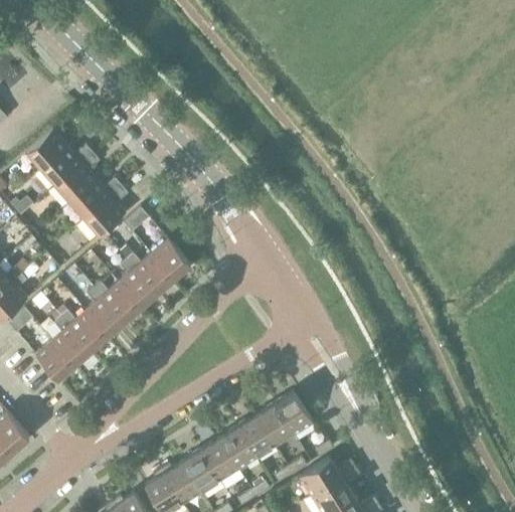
[(52,128),(26,151),(41,168),(67,145),(52,128)]
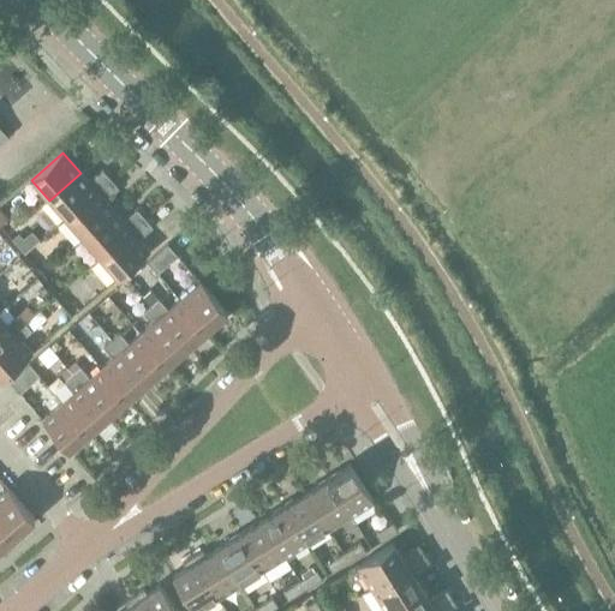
[(81,173),(49,201),(66,220),(111,181),(103,172),(90,184),(81,173)]
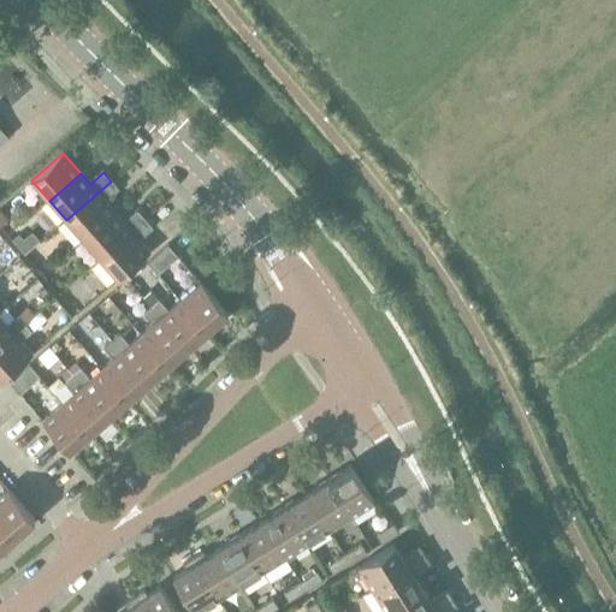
[(111,182),(66,220),(84,241),(114,213),(106,202),(119,190),(111,182)]
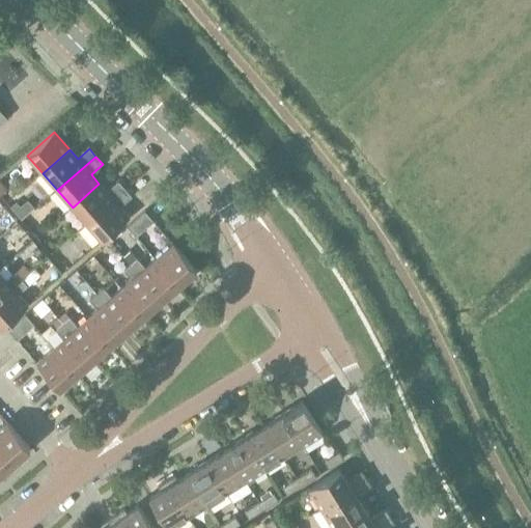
[(99,184),(73,207),(87,224),(126,190),(118,183),(107,193),(99,184)]
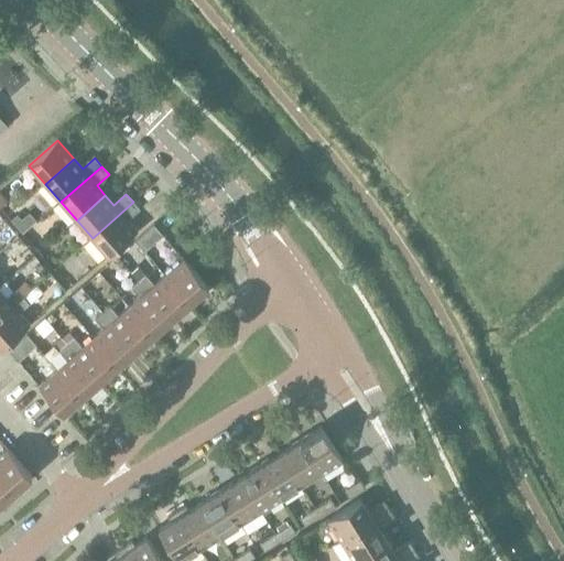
[(133,202),(93,238),(109,257),(138,232),(128,222),(140,211),(133,202)]
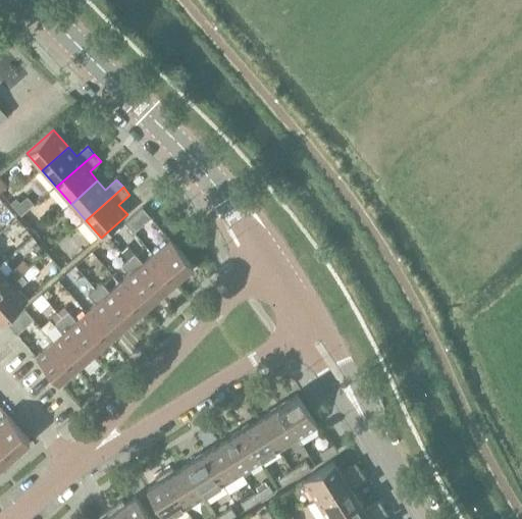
[(16,210),(22,216),(29,211),(22,205),(16,210)]
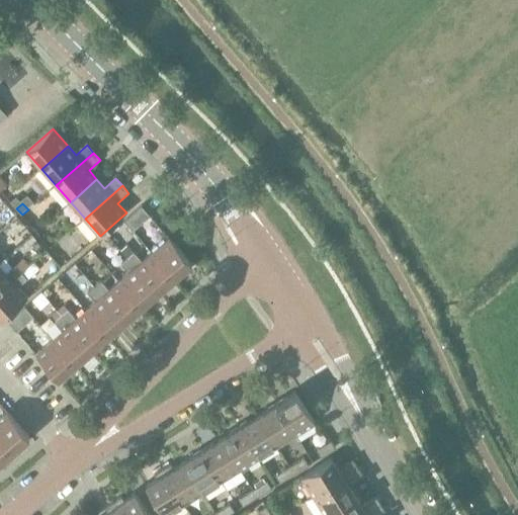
[(142,207),(124,223),(133,233),(150,218),(142,207)]
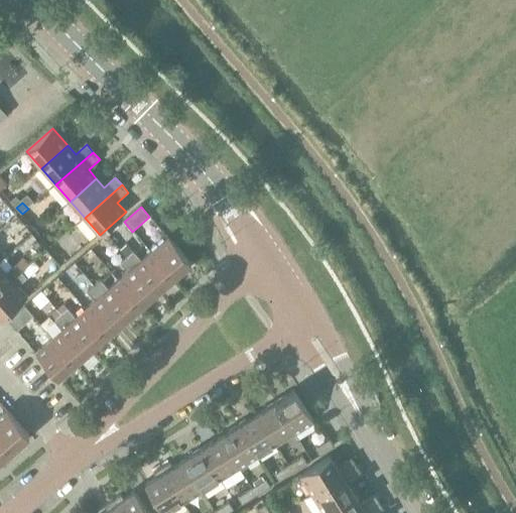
[(168,238),(151,253),(173,279),(190,264),(168,238)]
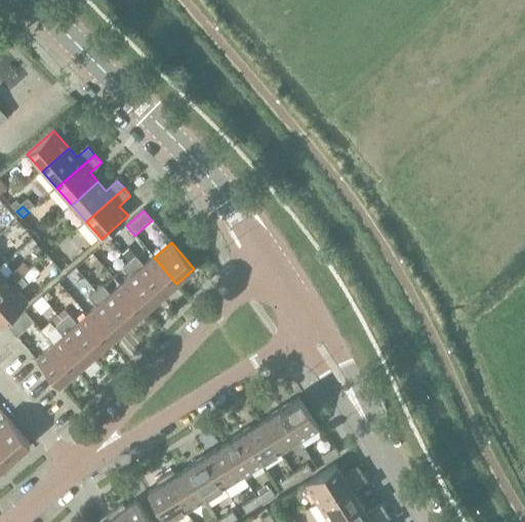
[(65,258),(55,248),(51,251),(61,262),(65,258)]
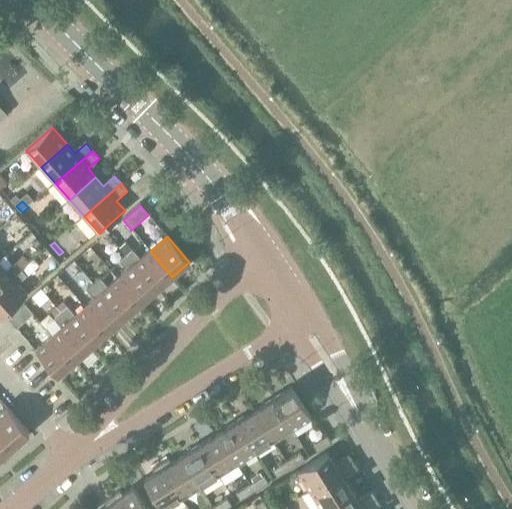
[(133,251),(126,257),(156,291),(172,277),(150,251),(140,260),(133,251)]
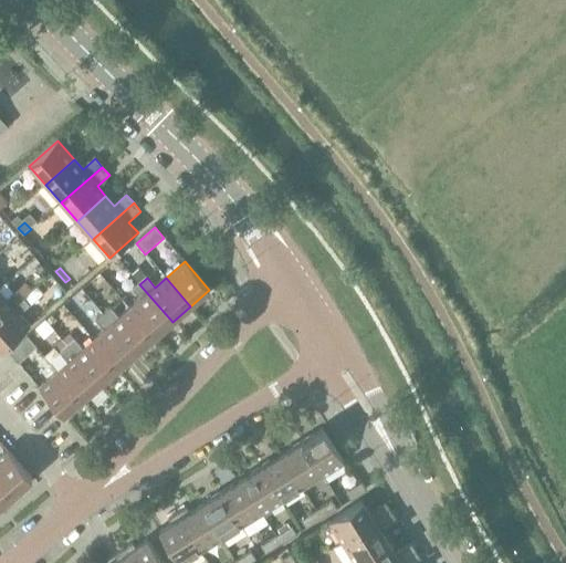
[(0,319),(23,300),(32,292),(25,284),(7,301),(0,292),(0,319)]
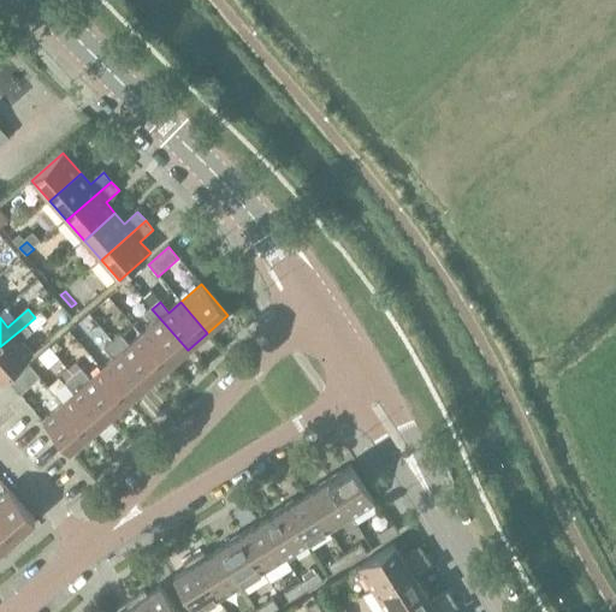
[(153,326),(141,337),(169,367),(188,350),(152,309),(143,316),(153,326)]
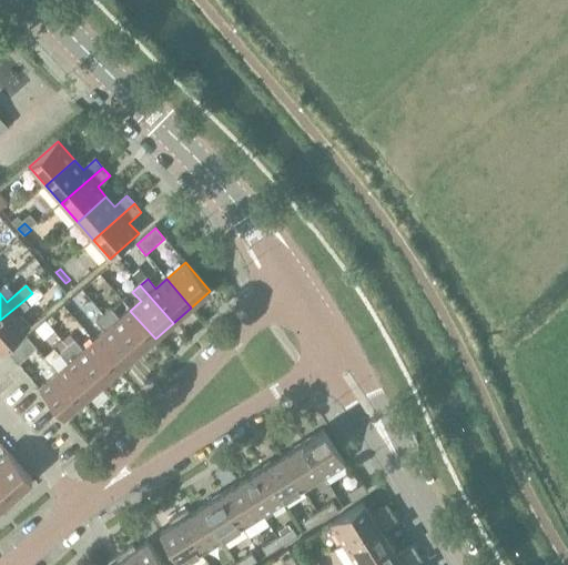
[(23,301),(0,320),(0,351),(1,353),(30,328),(20,316),(29,308),(23,301)]
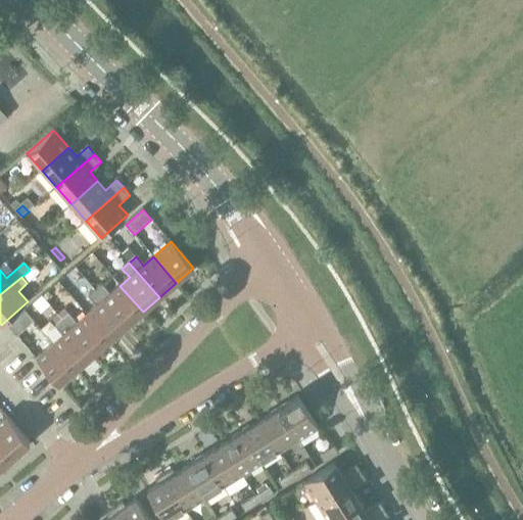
[(102,285),(95,291),(127,327),(143,312),(120,286),(110,294),(102,285)]
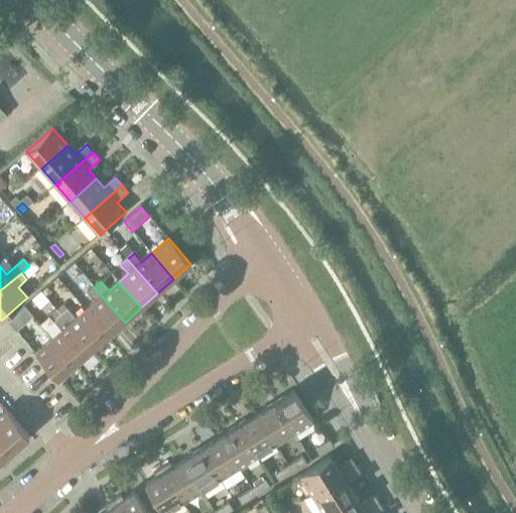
[(95,302),(86,310),(108,337),(125,323),(94,287),(88,293),(95,302)]
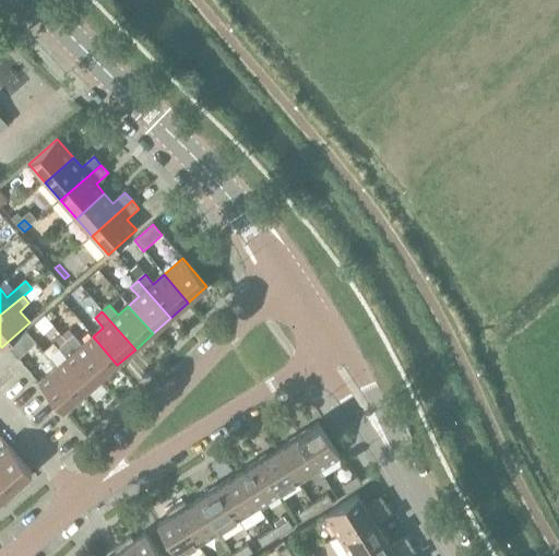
[(69,331),(62,338),(99,380),(117,365),(93,336),(82,345),(69,331)]
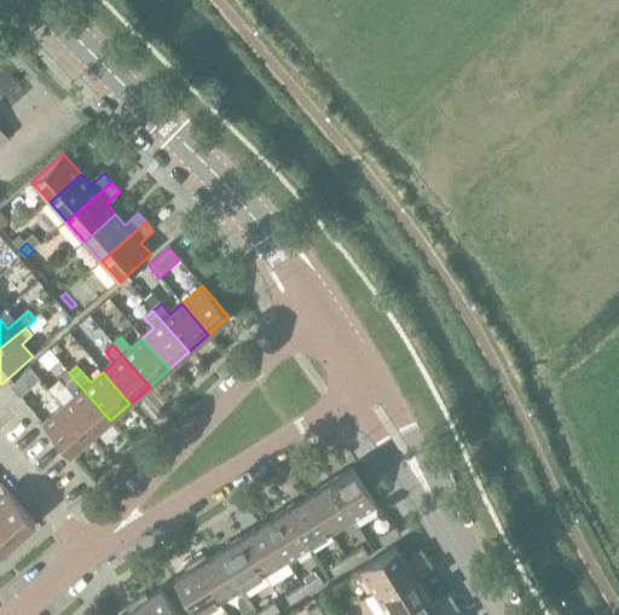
[(10,387),(19,399),(40,381),(30,369),(10,387)]
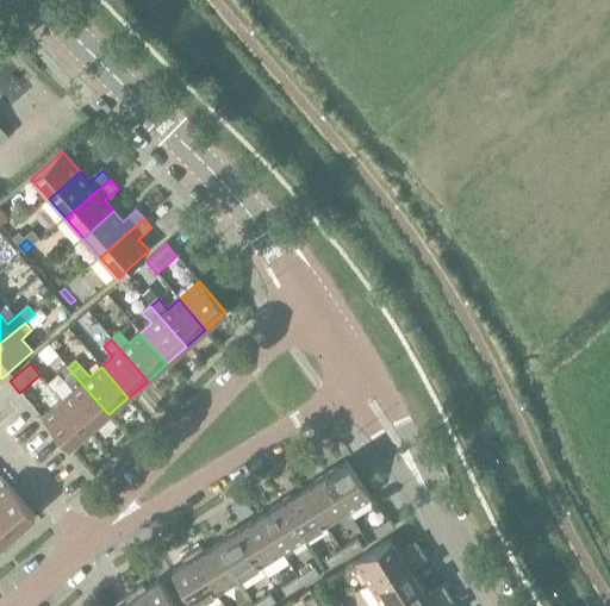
[(74,391),(62,400),(89,431),(109,414),(68,368),(66,366),(58,373),(74,391)]
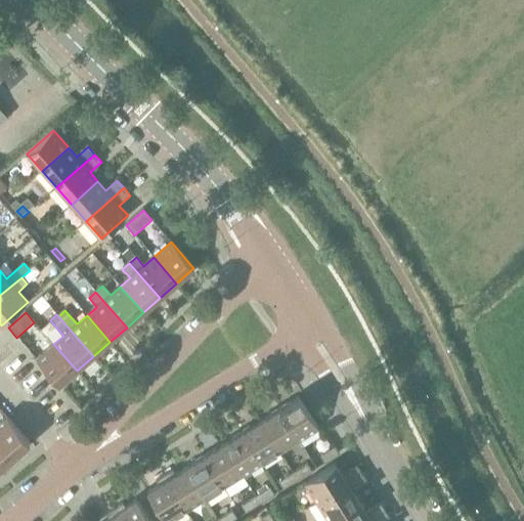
[(77,371),(53,344),(36,359),(59,386),(77,371)]
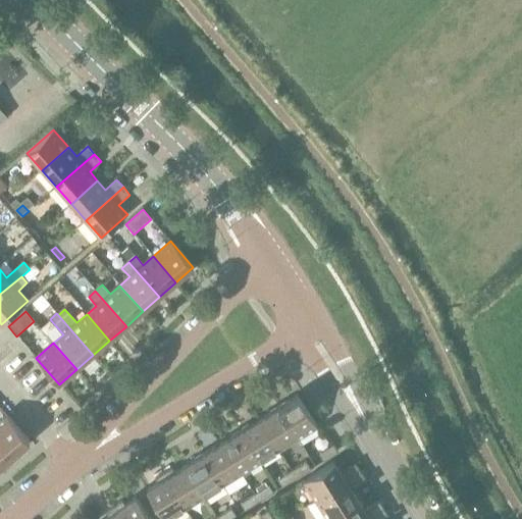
[(278,409),(298,438),(317,426),(298,397),(278,409)]
